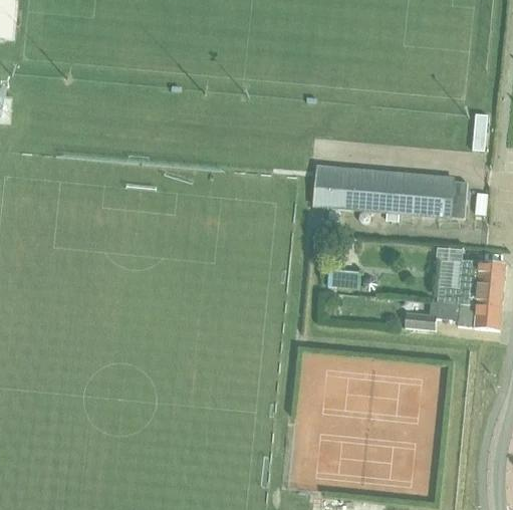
[(477,112),(474,148),(485,149),(488,113),(477,112)]
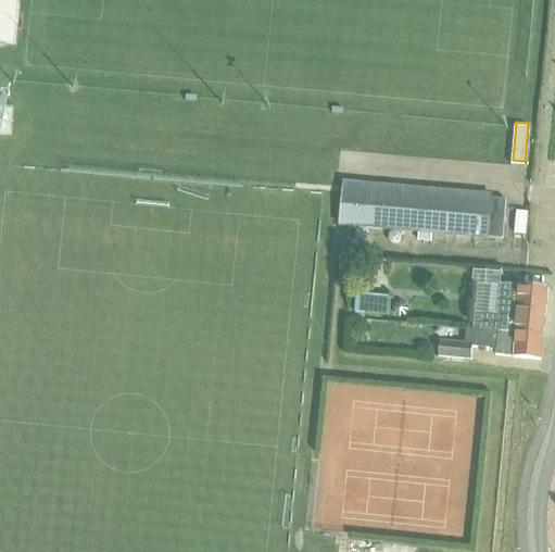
[(342,184),(338,221),(353,223),(417,228),(417,237),(430,238),(431,229),(475,234),(502,236),(505,197),(356,184),(356,185),(342,184)]
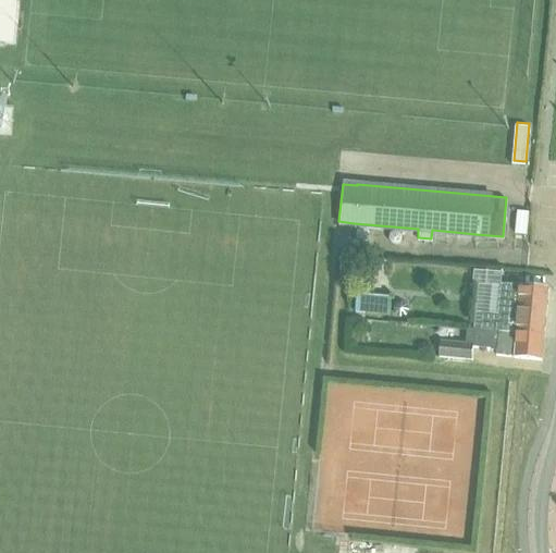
[(515,231),(526,232),(527,210),(517,209),(515,231)]
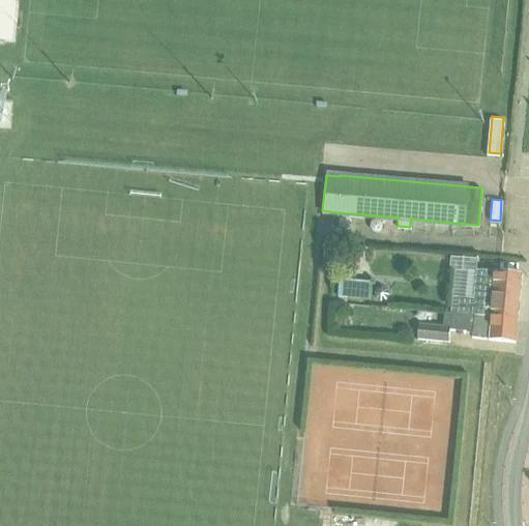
[(325,238),(323,254),(333,255),(334,239),(325,238)]
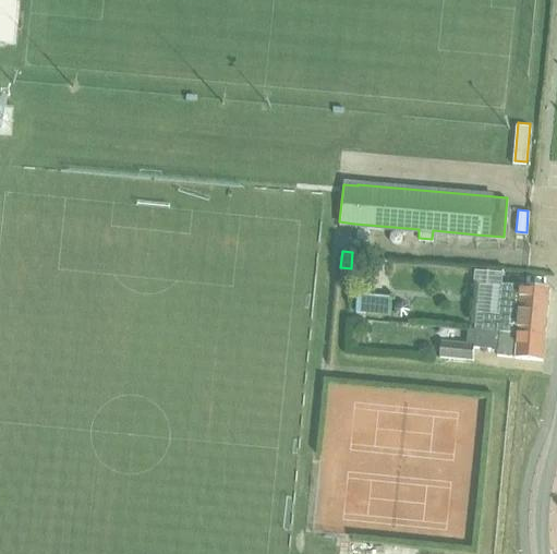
[(517,332),(544,334),(548,286),(507,281),(504,313),(483,311),(481,327),(504,330),(504,329),(517,330),(517,332)]
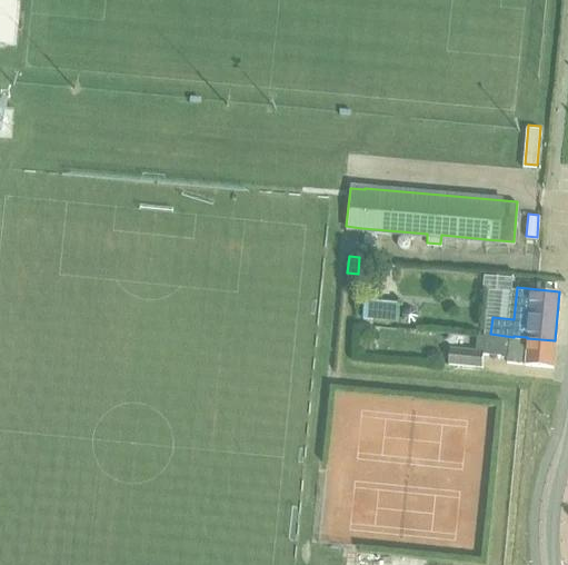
[(355,303),(357,321),(391,317),(388,298),(355,303)]
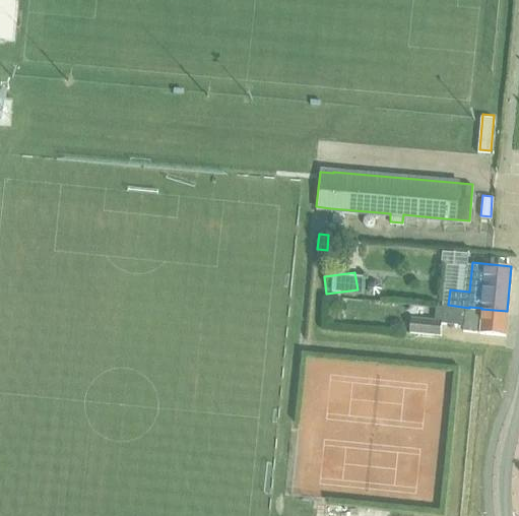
[(379,283),(374,280),(369,281),(366,286),(368,292),(372,295),(377,293),(380,288),(379,283)]
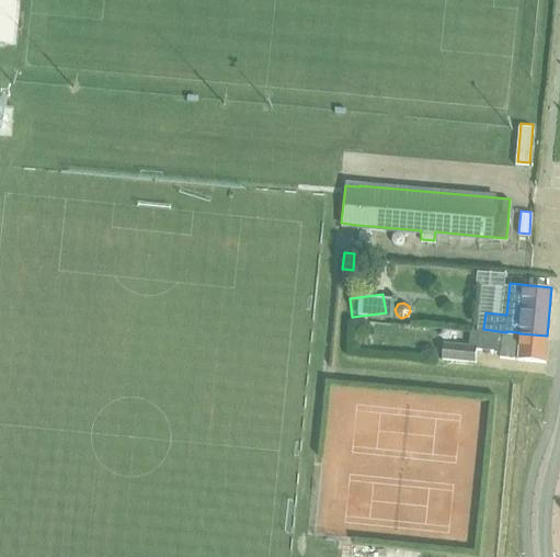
[(506,332),(483,329),(470,328),(468,343),(443,341),(442,356),(475,360),(476,347),(494,349),(494,350),(500,350),(499,354),(517,356),(545,360),(547,336),(520,333),(520,332),(506,331),(506,332)]
